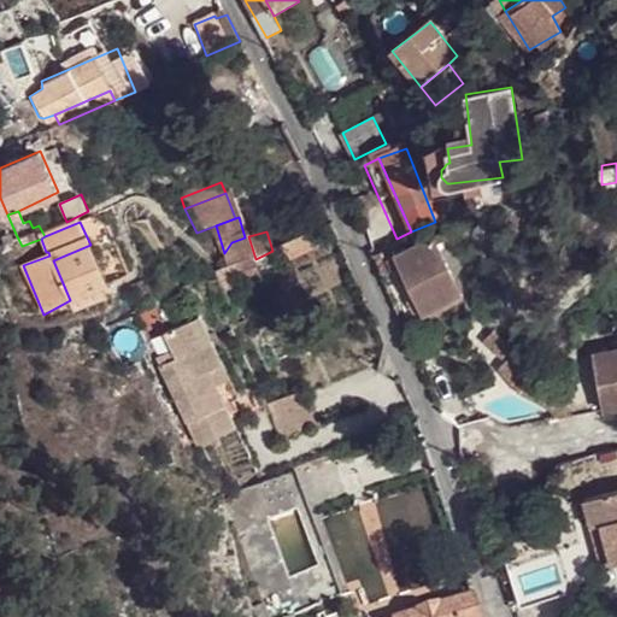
[(0,256),(22,246),(16,234),(0,239),(0,256)]
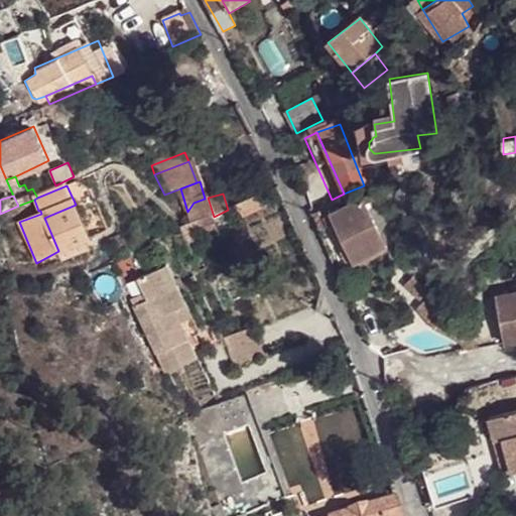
[(202,222),(214,217),(208,198),(205,199),(194,203),(187,212),(186,214),(190,227),(202,222)]
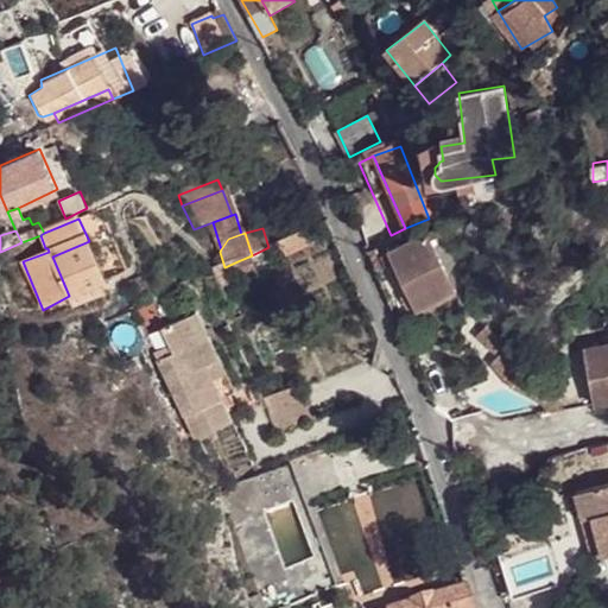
[(428,239),(415,244),(425,267),(438,260),(428,239)]
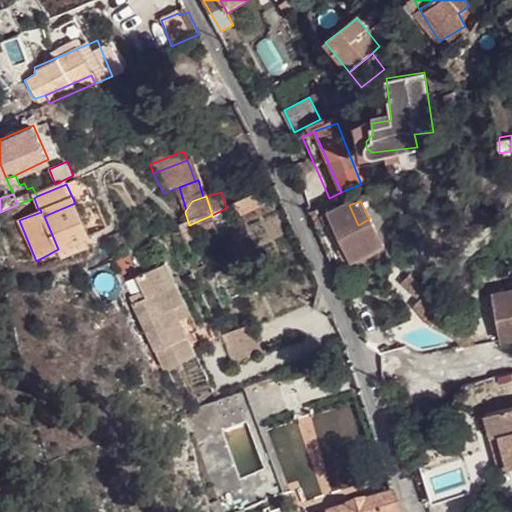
[(75,203),(44,216),(58,249),(62,257),(90,245),(88,238),(90,237),(75,203)]
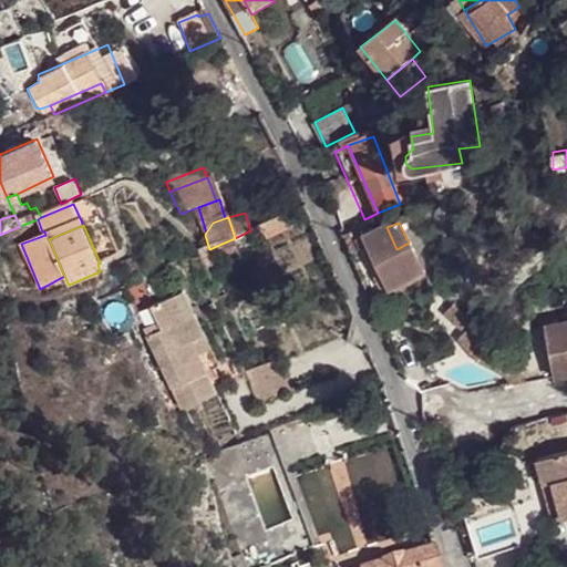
[(387,227),(364,237),(389,289),(411,280),(397,249),(387,227)]
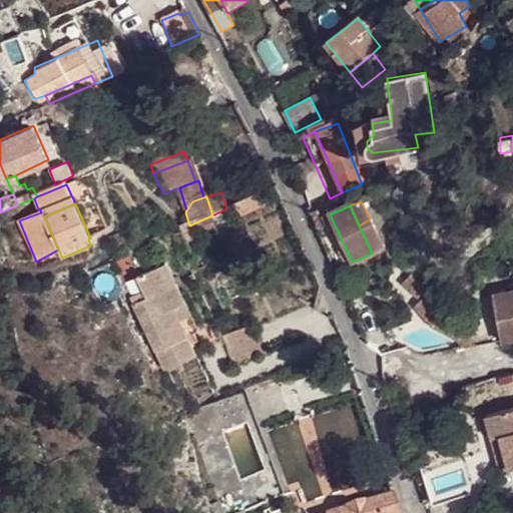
[(359,225),(372,253),(384,248),(370,219),(359,225)]
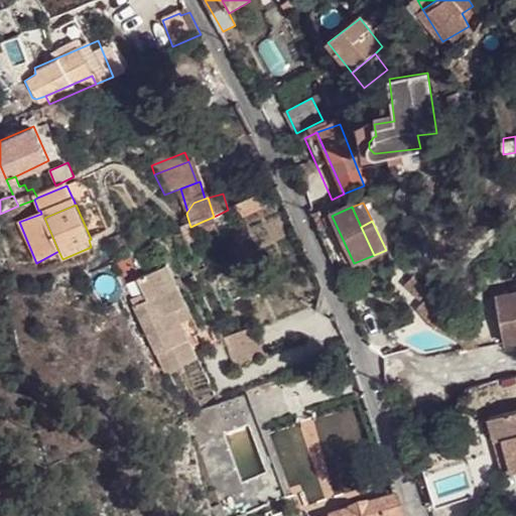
[(190,227),(181,231),(187,245),(196,242),(207,239),(202,222),(190,227)]
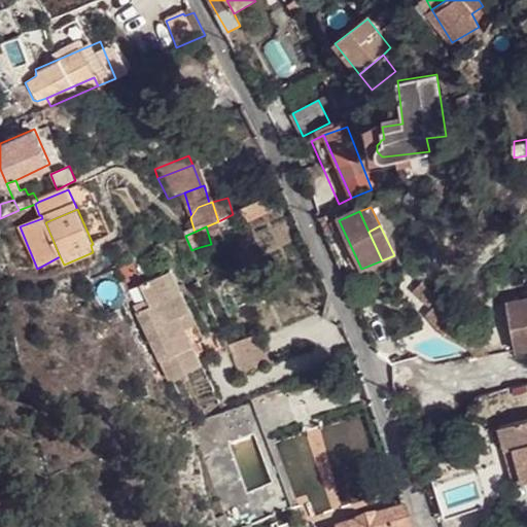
[(174,292),(182,290),(172,271),(167,275),(174,292)]
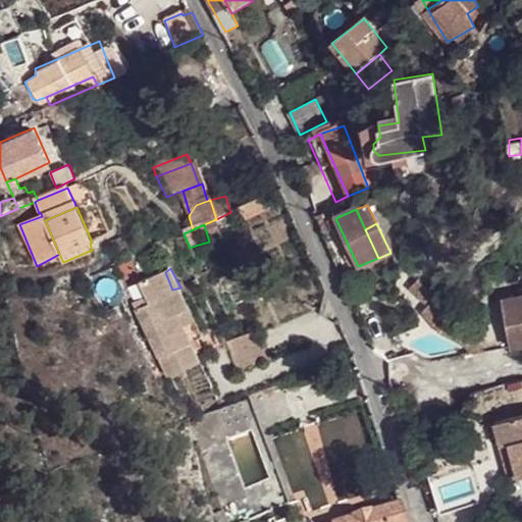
[(158,323),(177,313),(190,310),(180,288),(172,290),(165,272),(155,275),(140,283),(158,323)]
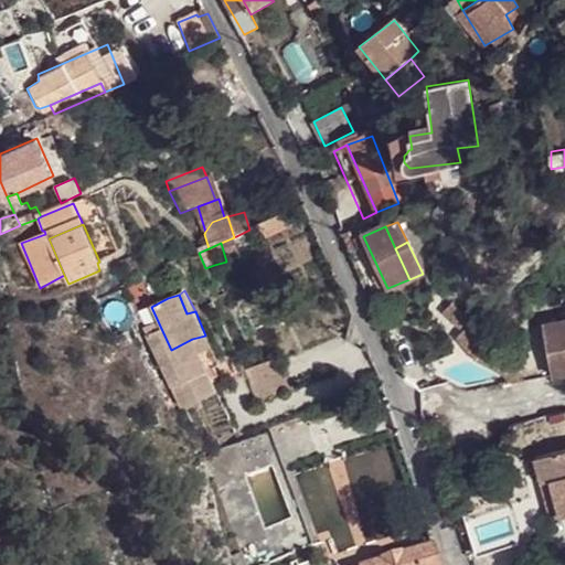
[(470,323),(450,304),(441,313),(461,332),(455,338),(472,362),(490,348),(470,323)]
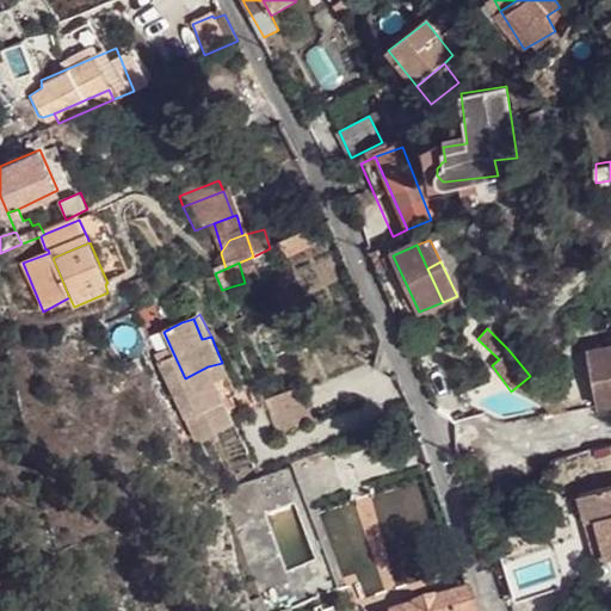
[(610,346),(590,350),(600,405),(610,402),(610,346)]
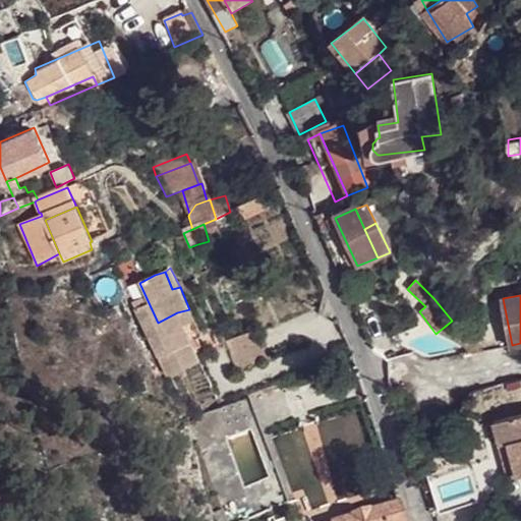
[(177,312),(183,326),(196,321),(189,309),(177,312)]
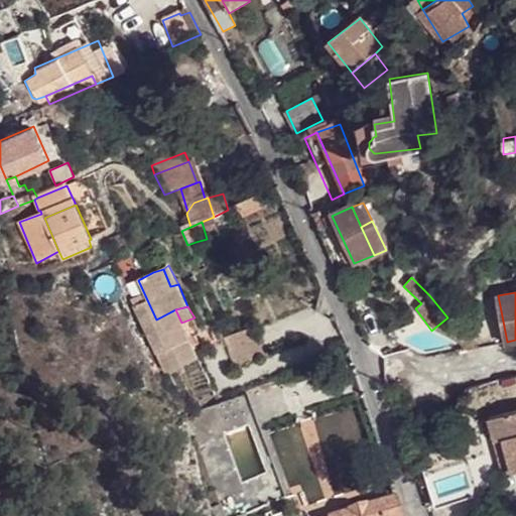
[(156,319),(144,324),(158,356),(188,342),(181,323),(175,309),(156,319)]
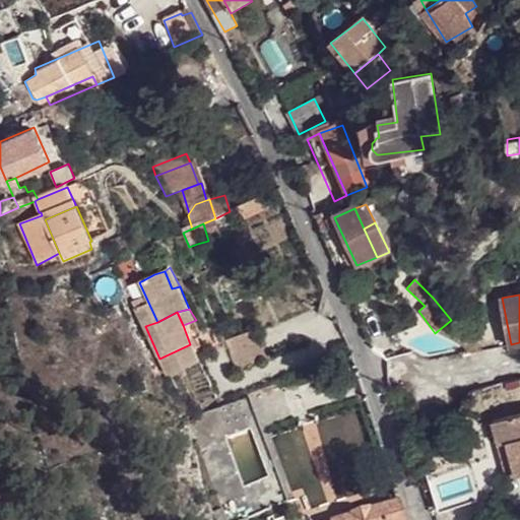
[(263,332),(239,341),(249,366),(273,358),(263,332)]
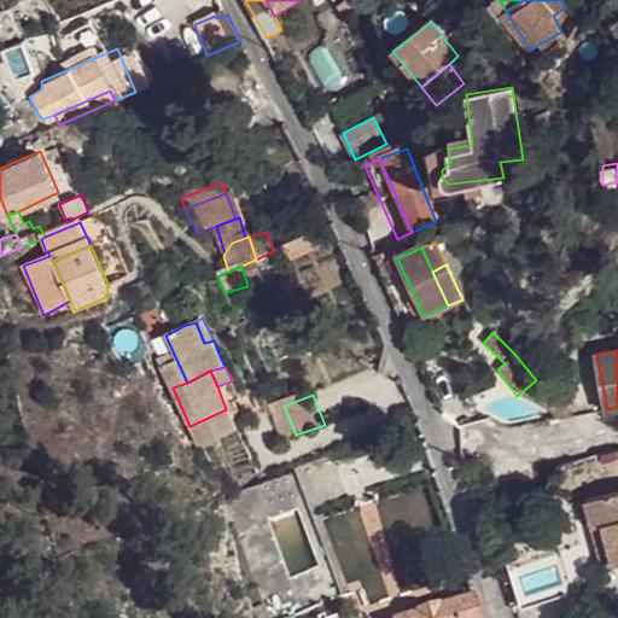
[(232,420),(226,409),(190,426),(192,435),(199,447),(213,442),(237,431),(232,420)]
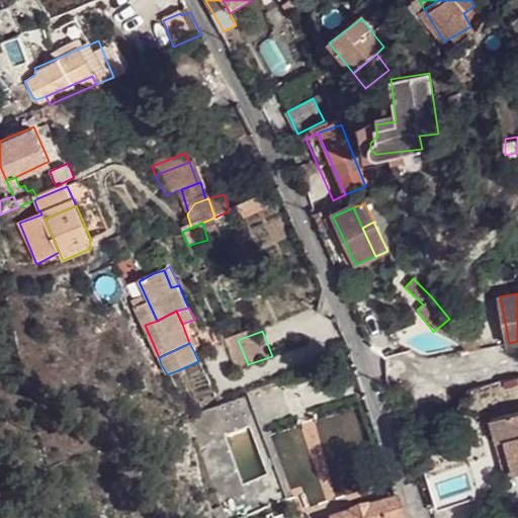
[(198,361),(178,370),(193,408),(216,400),(198,361)]
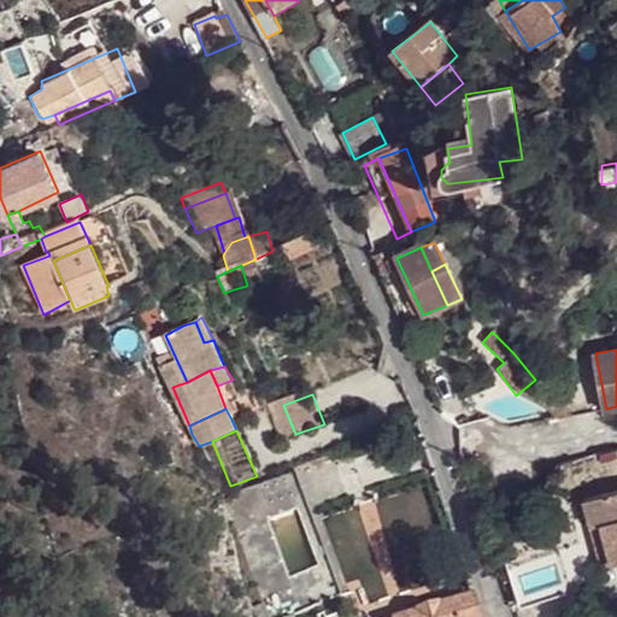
[(234,492),(276,616),(339,594),(297,470),(234,492)]
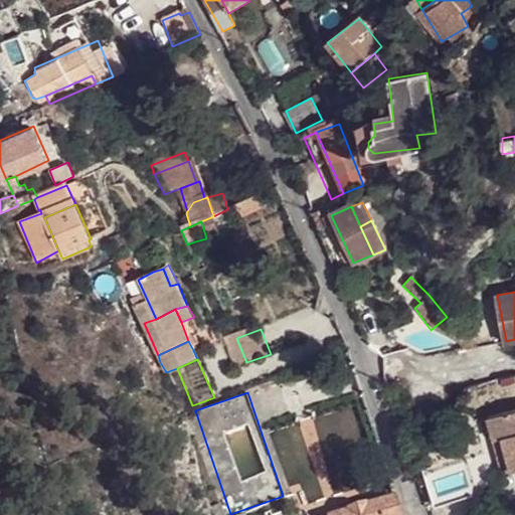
[(514,410),(490,417),(495,441),(503,440),(502,437),(514,433),(514,410)]
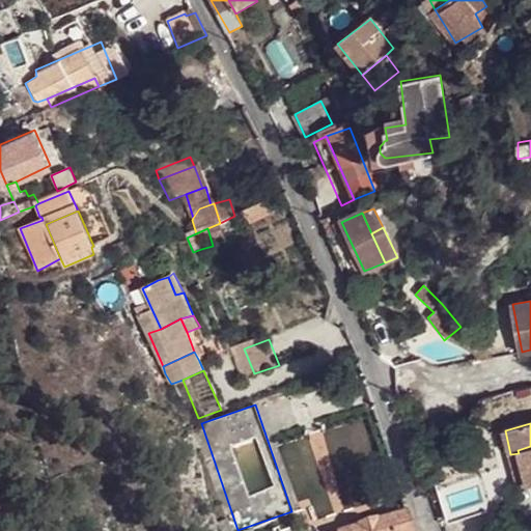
[(530,446),(518,450),(519,453),(527,487),(530,485),(530,446)]
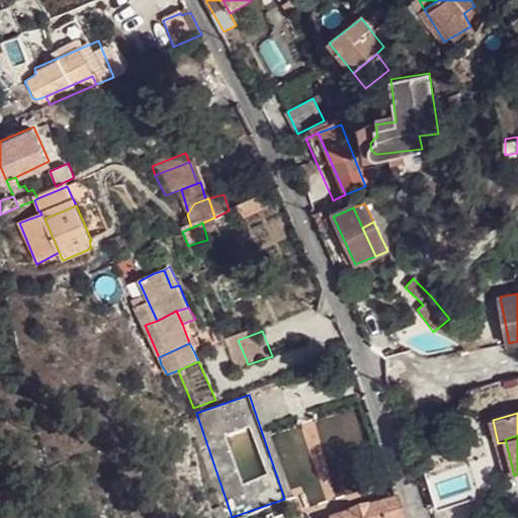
[(498,443),(507,477),(514,476),(506,442),(498,443)]
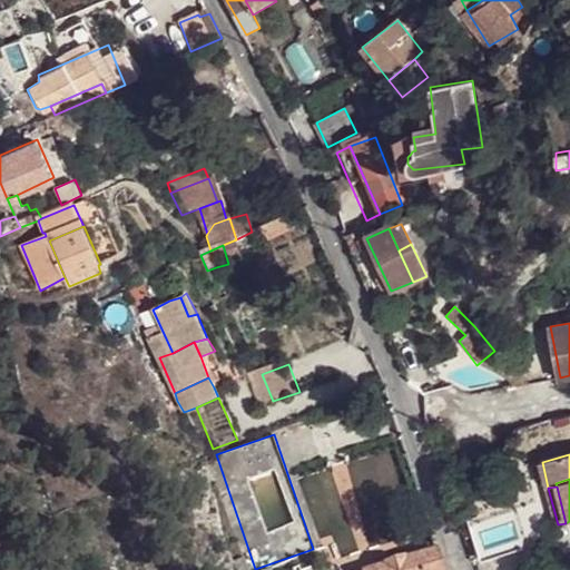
[(443,569),(439,556),(392,569),(443,569)]
